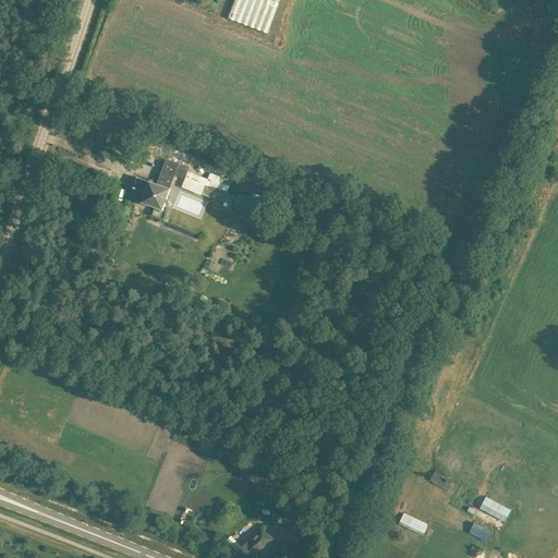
[(233,0),(227,17),(266,33),(268,29),(278,2),(279,3),(280,0),(233,0)]
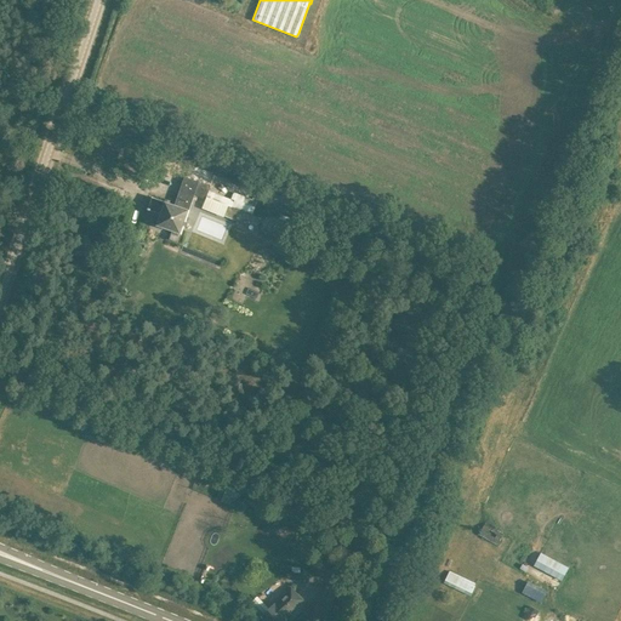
[(206,200),(208,197),(209,191),(211,186),(184,177),(175,205),(152,198),(148,210),(160,215),(157,226),(181,234),(194,195),(206,200)]
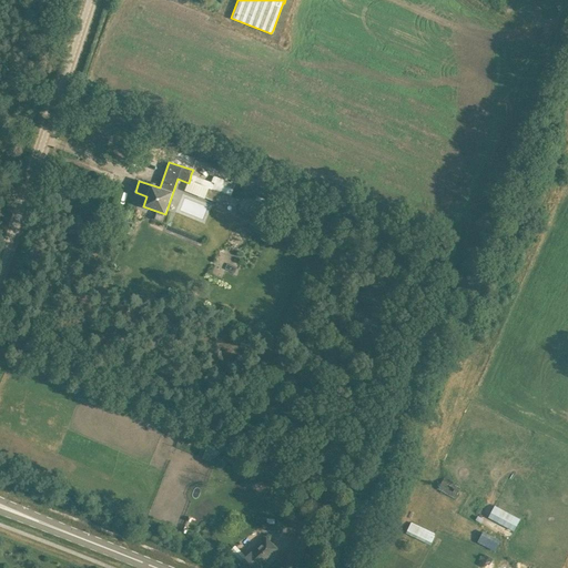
[(231,196),(233,190),(235,184),(224,180),(216,178),(212,190),(209,189),(205,198),(215,202),(216,201),(220,192),(231,196)]
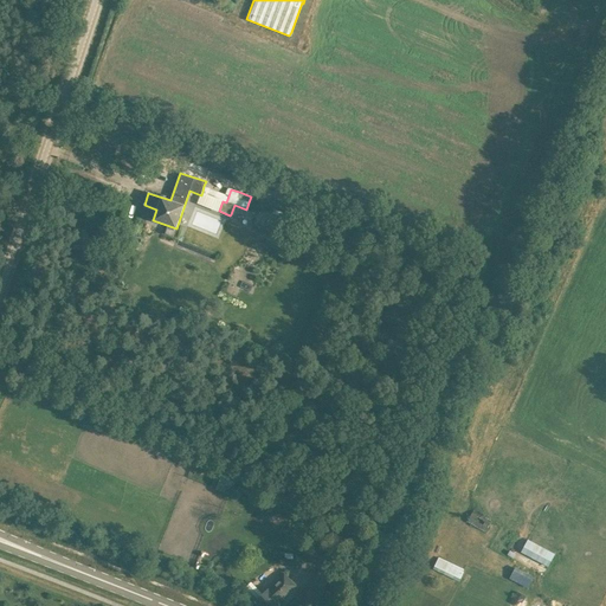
[(474,510),(468,522),(485,532),(491,520),(474,510)]
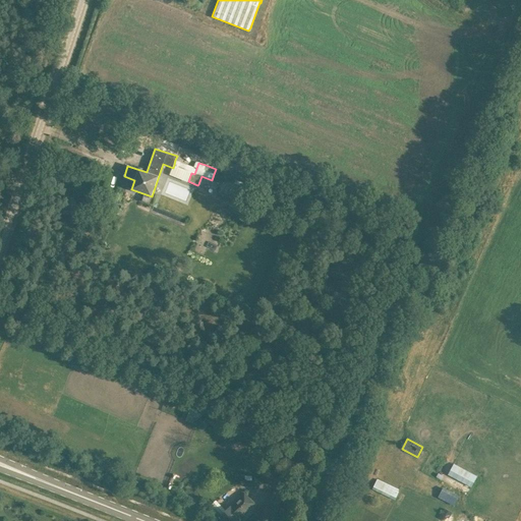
[(297,469),(295,468),(296,464),(288,461),(285,473),(294,477),(297,469)]
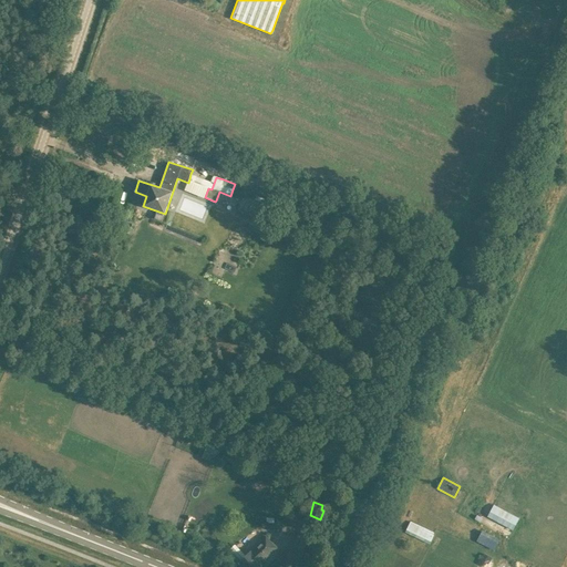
[(430,543),(434,533),(410,522),(405,533),(430,543)]
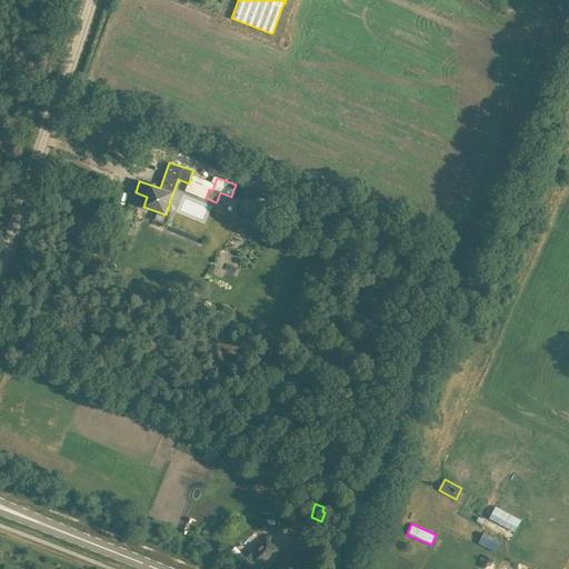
[(297,568),(307,547),(309,541),(298,536),(285,565),(293,568),(297,568)]
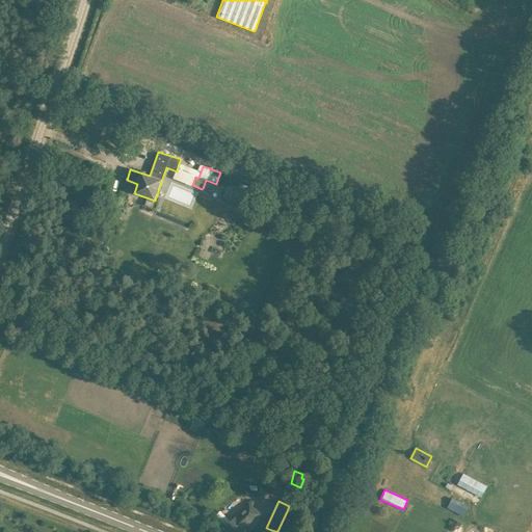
[(240,512),(223,528),(228,531),(247,531),(248,531),(244,528),(260,514),(251,505),(241,514),(240,512)]
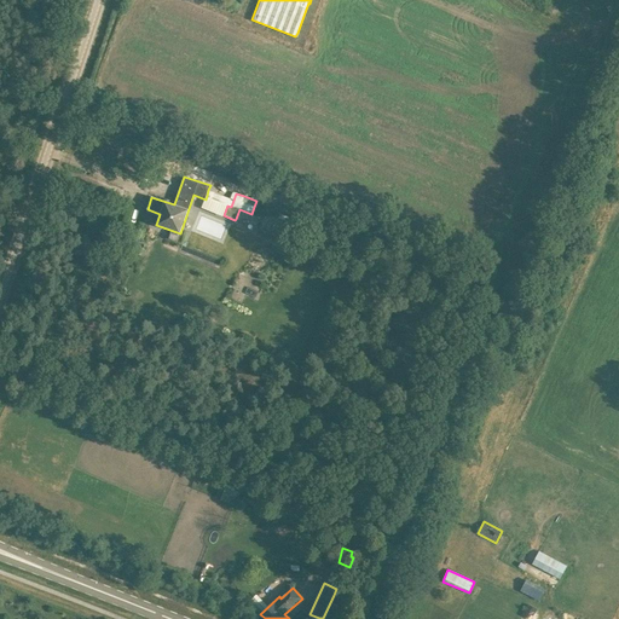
[(522,614),(530,618),(531,618),(537,608),(528,603),(522,614)]
